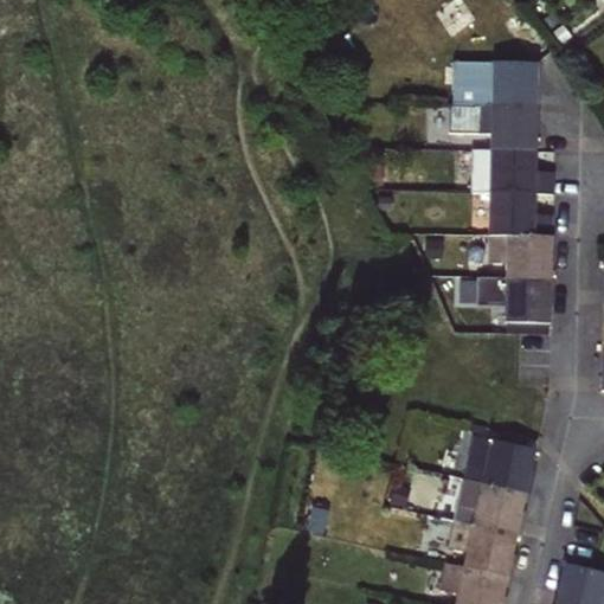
[(475,103),(537,105),(537,62),(476,60),(475,103)]
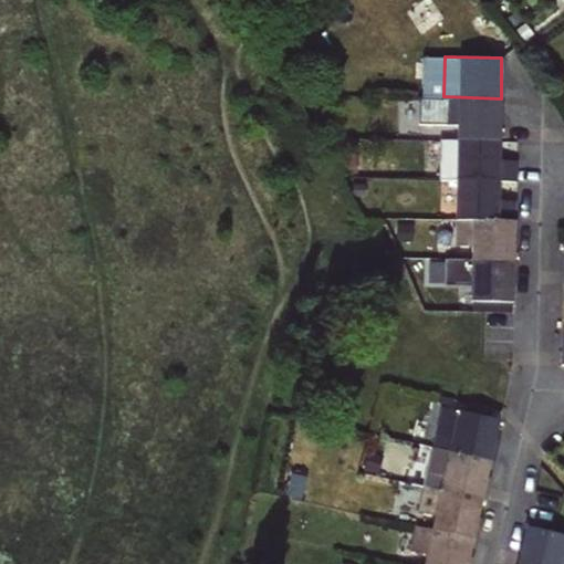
[(459,124),(459,137),(501,138),(501,98),(444,96),(444,123),(459,124)]
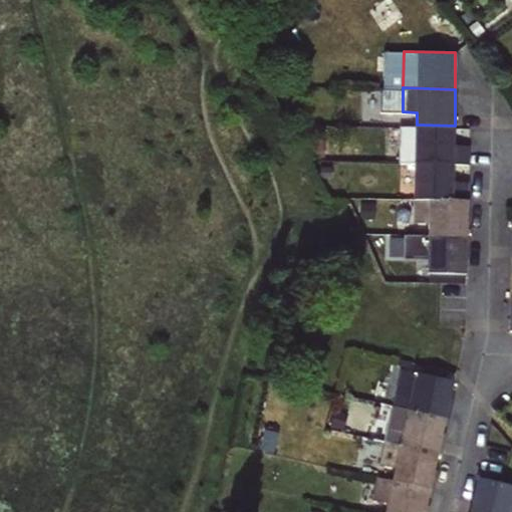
[(400,161),(416,161),(454,162),(469,162),(469,143),(455,143),(455,125),(417,124),(401,124),(400,161)]
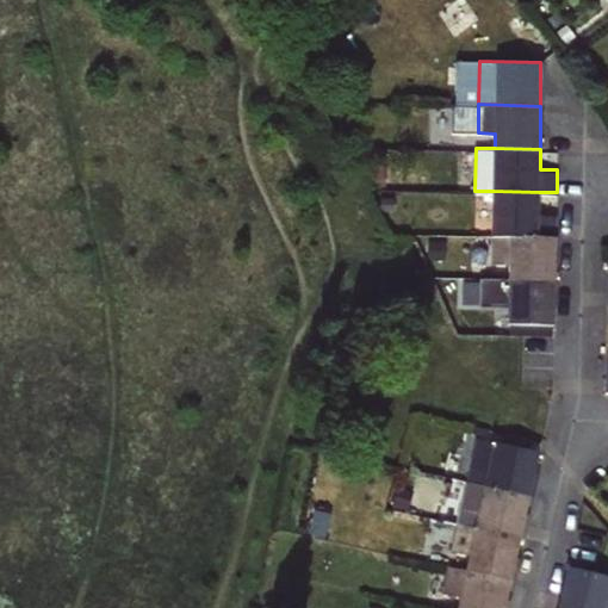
[(494,191),(492,235),(556,235),(556,213),(538,213),(539,192),(494,191)]
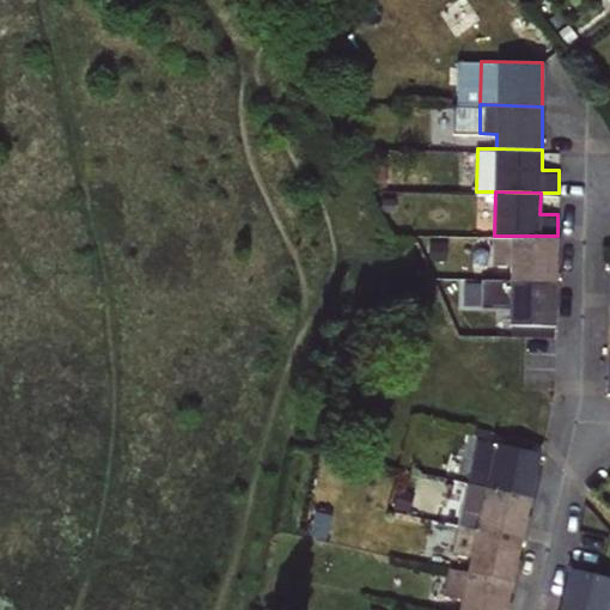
[(556,280),(557,236),(494,236),(494,264),(511,264),(511,279),(556,280)]
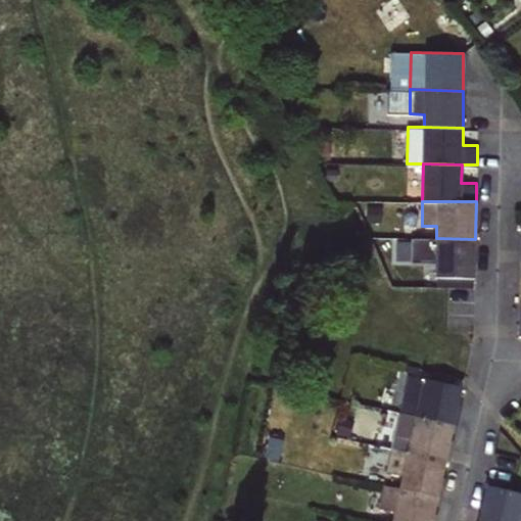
[(473,277),(475,239),(436,238),(422,238),(421,262),(436,263),(436,276),(473,277)]
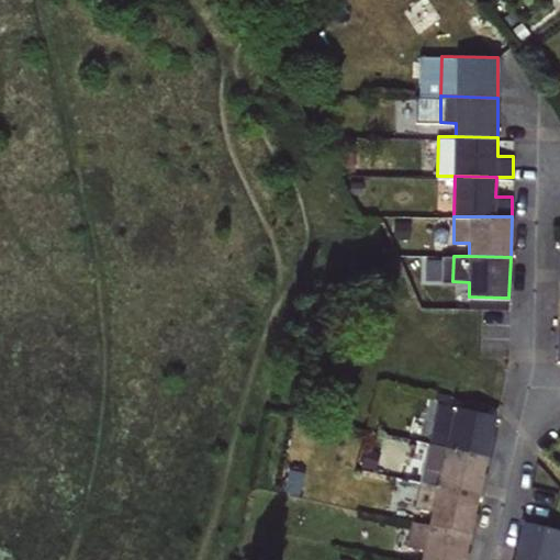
[(508,306),(508,298),(469,297),(469,305),(508,306)]
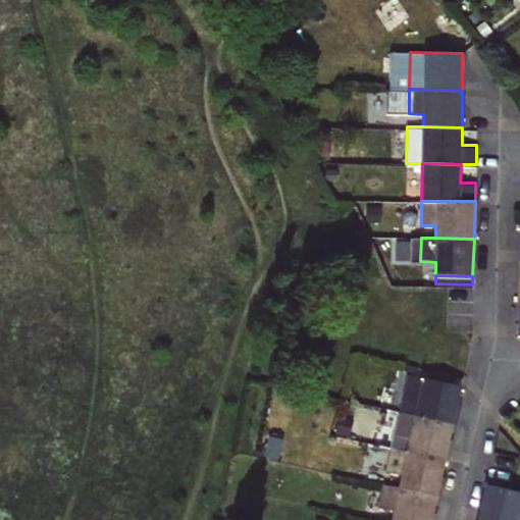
[(407,375),(399,411),(451,423),(459,386),(407,375)]
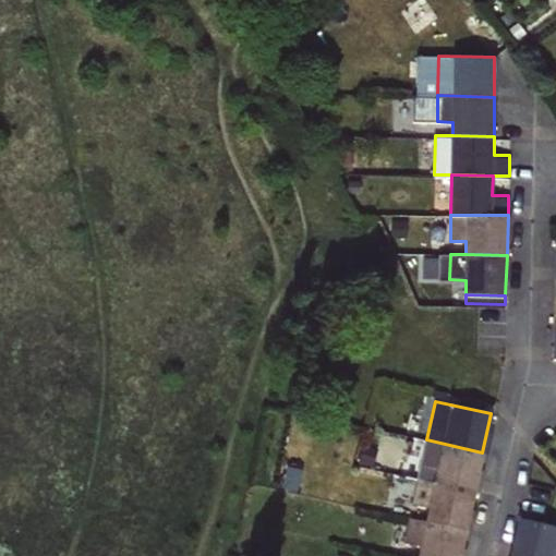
[(401,474),(418,478),(474,491),(482,452),(426,439),(421,466),(403,462),(401,474)]
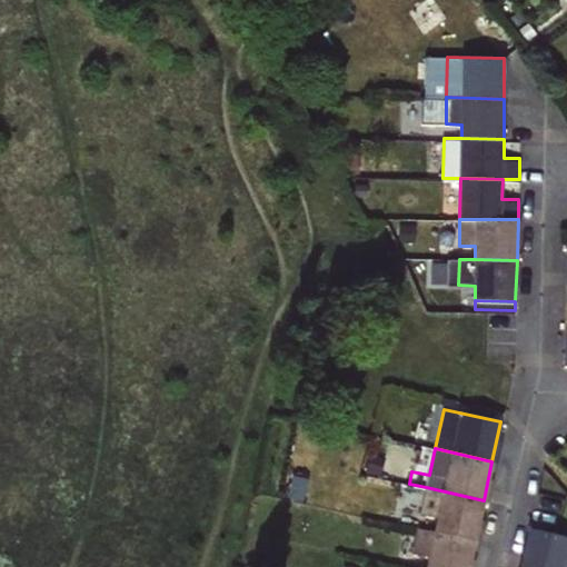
[(484,500),(426,487),(421,513),(437,516),(435,531),(475,540),(484,500)]
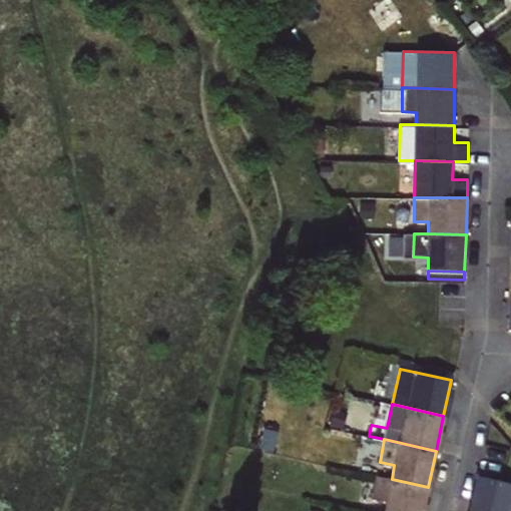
[(387,502),(384,510),(422,510),(428,487),(392,479),(377,475),(372,498),(387,502)]
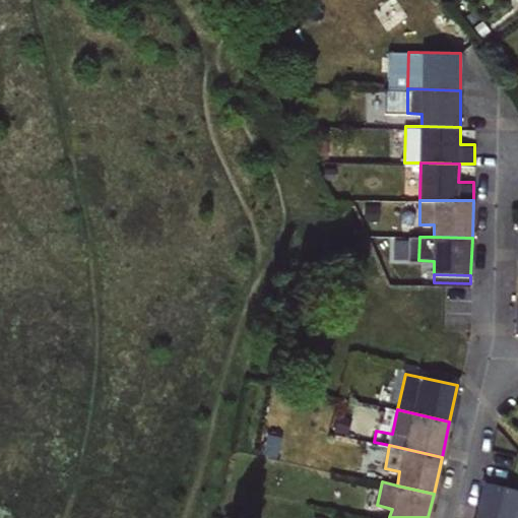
[(517,490),(483,482),(475,517),(515,517),(516,515),(517,515),(517,490)]
